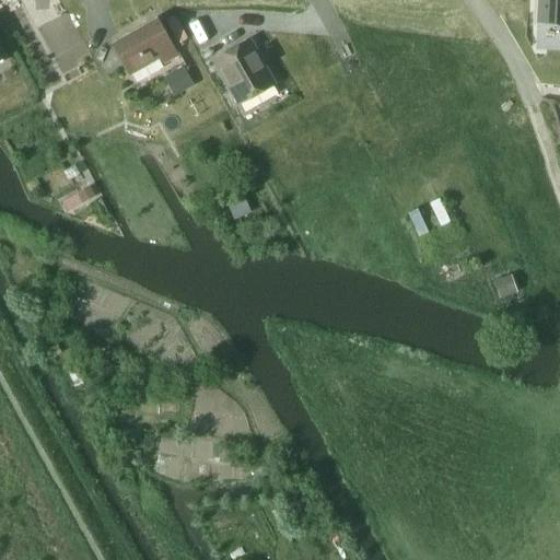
[(559,0),(539,0),(539,20),(559,20),(559,0)]
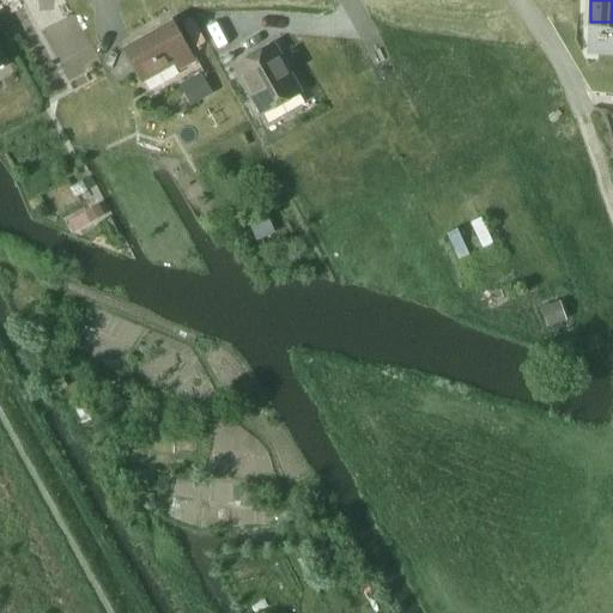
[(149,31),(127,44),(135,58),(128,61),(134,72),(141,83),(174,64),(178,71),(194,61),(170,19),(157,26),(159,31),(151,36),(149,31)]
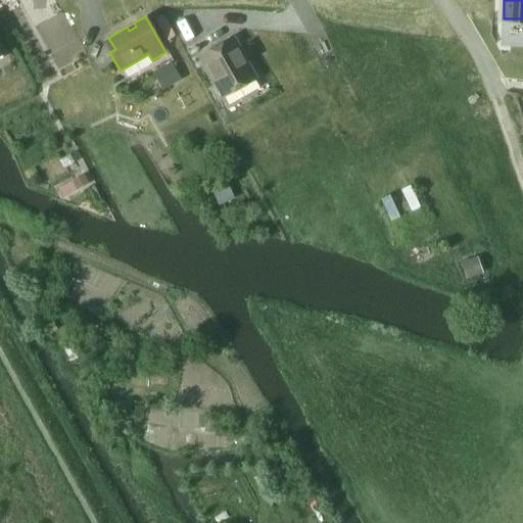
[(255,77),(253,70),(233,36),(206,50),(199,54),(222,95),(255,77)]
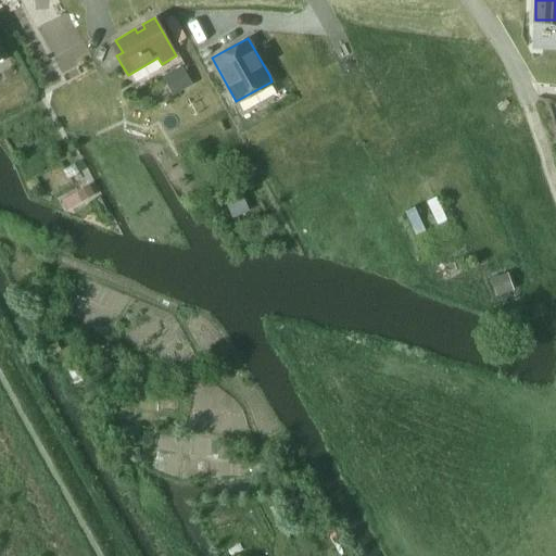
[(180,65),(166,74),(177,91),(191,84),(180,65)]
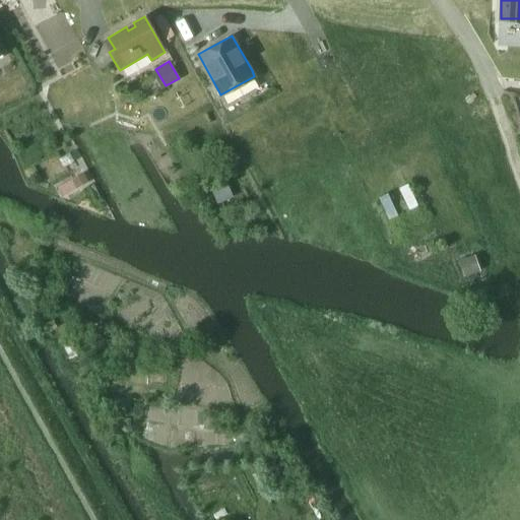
[(83,173),(71,180),(76,189),(88,182),(83,173)]
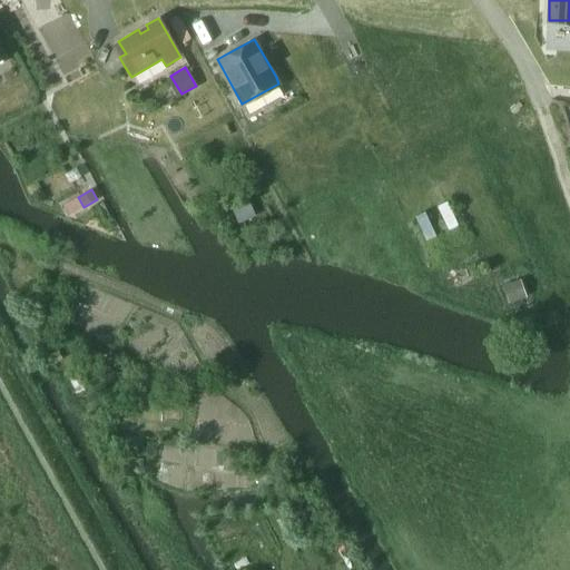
[(256,217),(246,196),(228,204),(238,226),(256,217)]
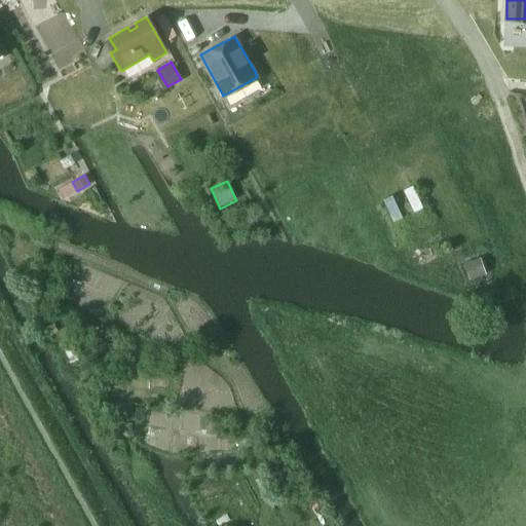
[(480,258),(462,264),(468,282),(486,274),(480,258)]
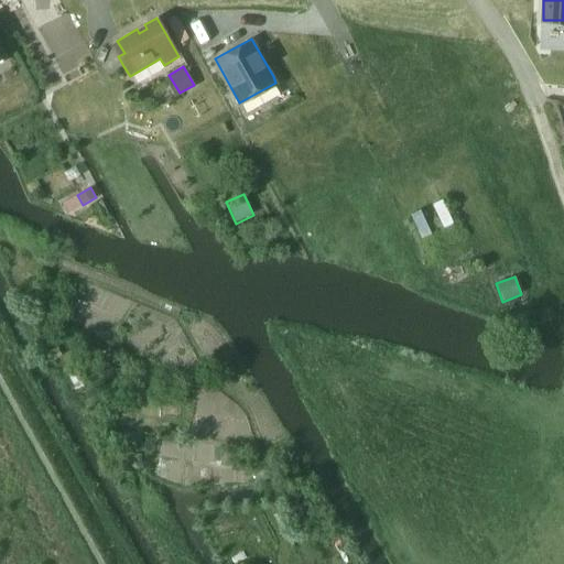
[(89,346),(85,357),(98,362),(102,351),(89,346)]
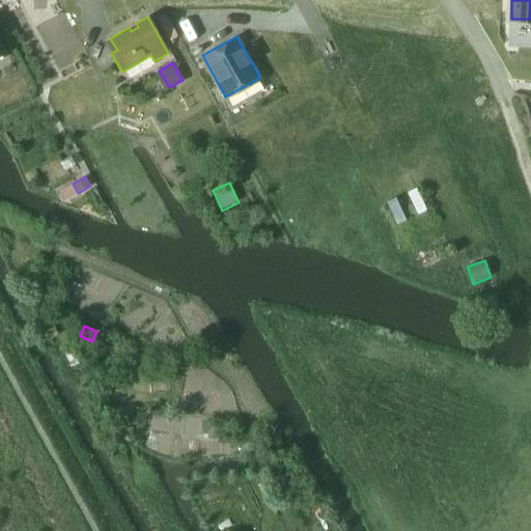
[(249,440),(238,442),(241,454),(252,451),(249,440)]
